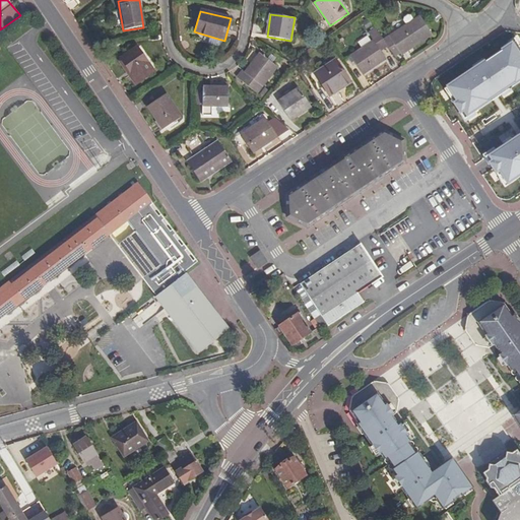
[(414,22),(413,20),(410,16),(407,15),(404,17),(404,20),(406,24),(408,26),(414,22)]
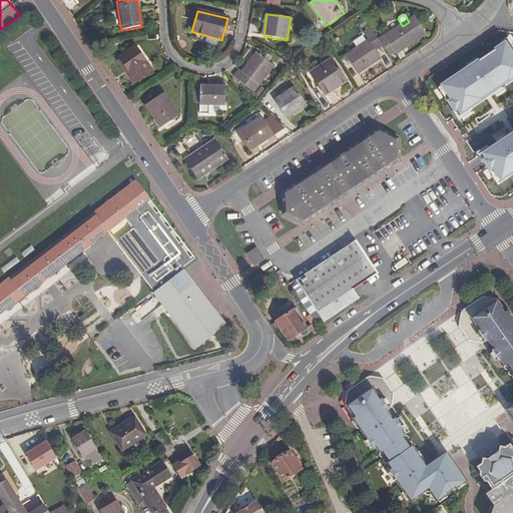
[(414,16),(408,20),(409,22),(403,26),(401,24),(378,39),(381,44),(389,54),(394,51),(396,54),(427,35),(414,16)]
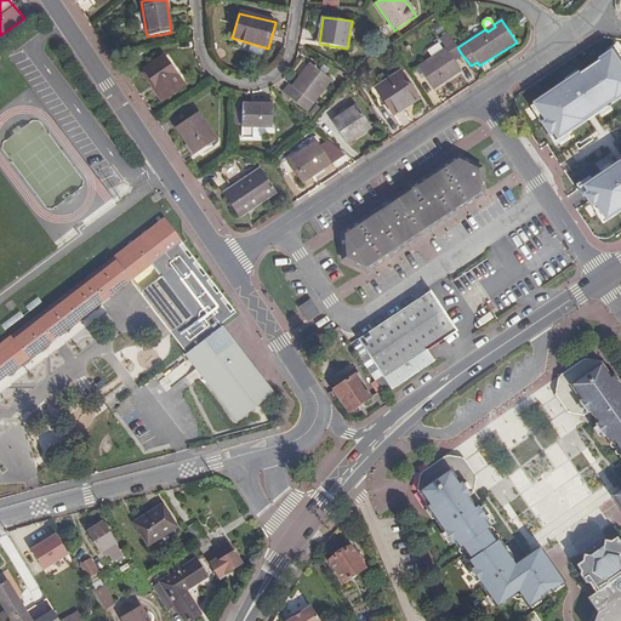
[(453,58),(461,53),(457,47),(448,33),(440,39),(446,49),(419,67),(433,89),(461,70),(453,58)]
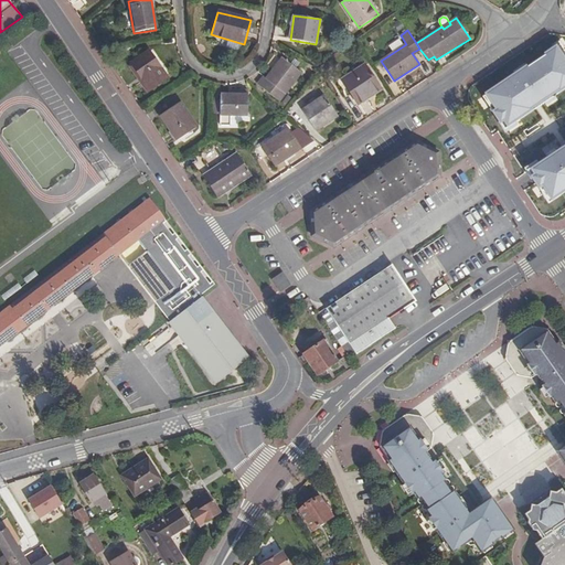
[(149,52),(130,64),(142,81),(140,82),(148,92),(168,77),(149,52)]
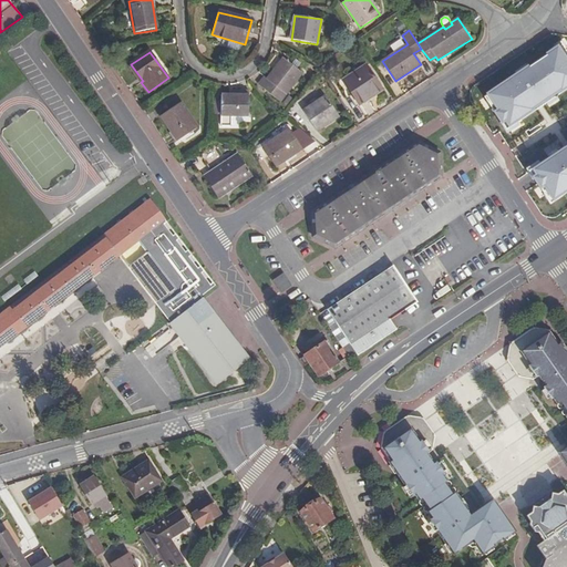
[(284,58),(260,88),(280,102),(302,72),(284,58)]
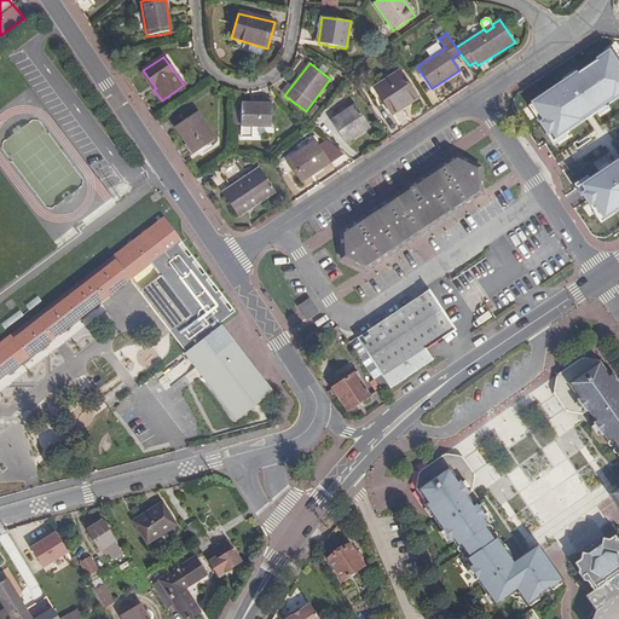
[(595,75),(606,68),(603,63),(593,70),(595,75)]
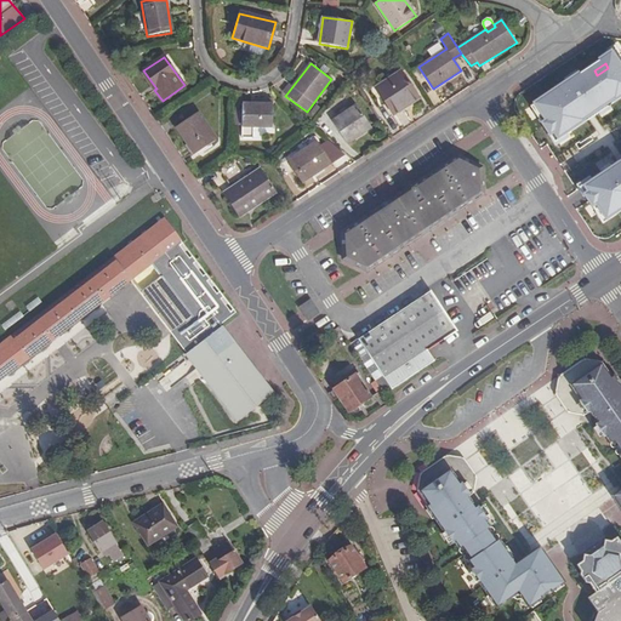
[(586,126),(588,130),(620,107),(620,100),(613,87),(619,83),(608,68),(597,75),(594,70),(545,104),(543,102),(535,107),(542,117),(545,115),(559,137),(557,138),(564,149),(573,143),(569,138),(586,126)]
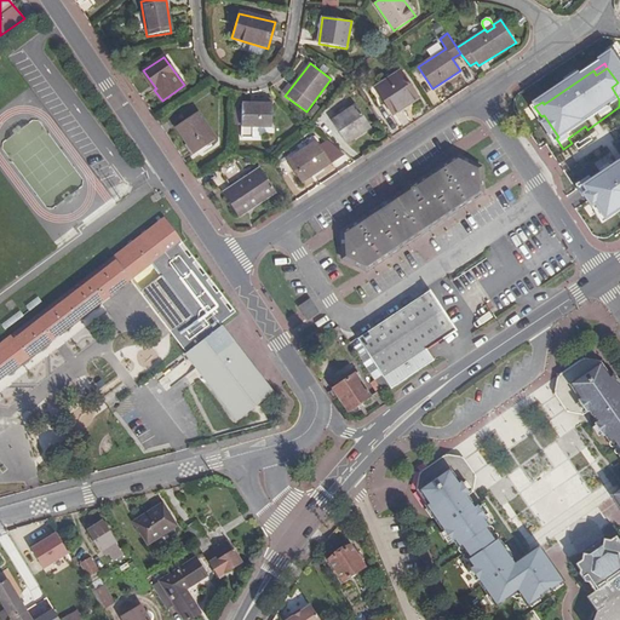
[(400,72),(378,86),(384,97),(382,98),(392,114),(403,108),(401,105),(415,96),(400,72)]
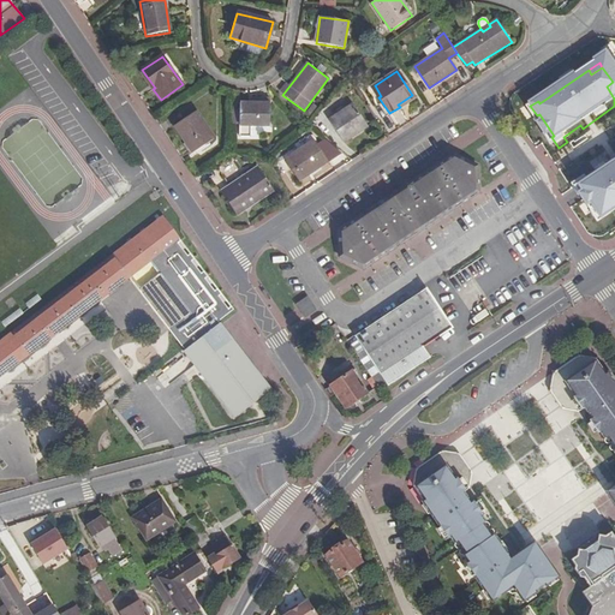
[(256,103),(250,103),(240,103),(240,112),(233,112),(233,124),(240,124),(240,136),(251,136),(251,125),(269,125),(269,99),(256,99),(256,103)]
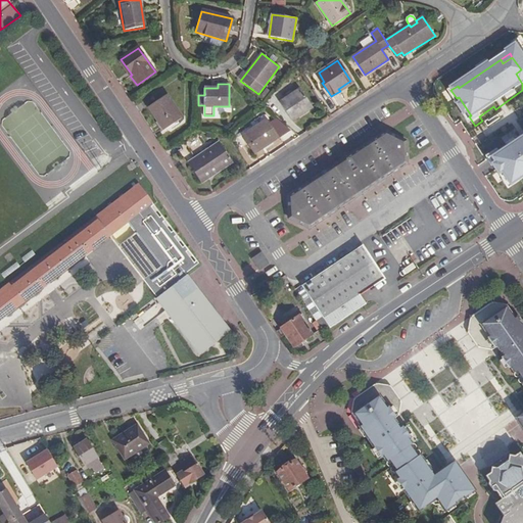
[(300,89),(280,103),(292,122),(313,107),(300,89)]
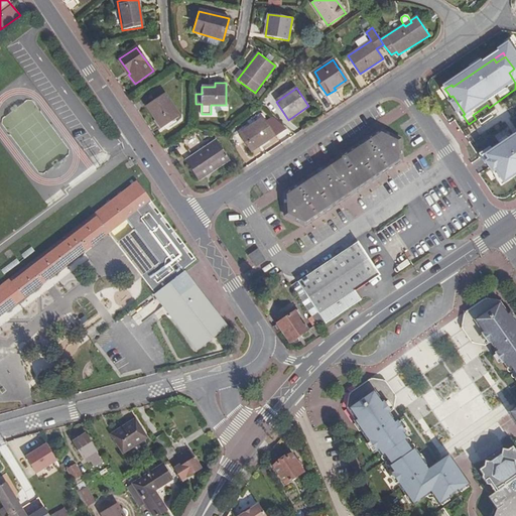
[(164,93),(146,106),(162,128),(180,116),(164,93)]
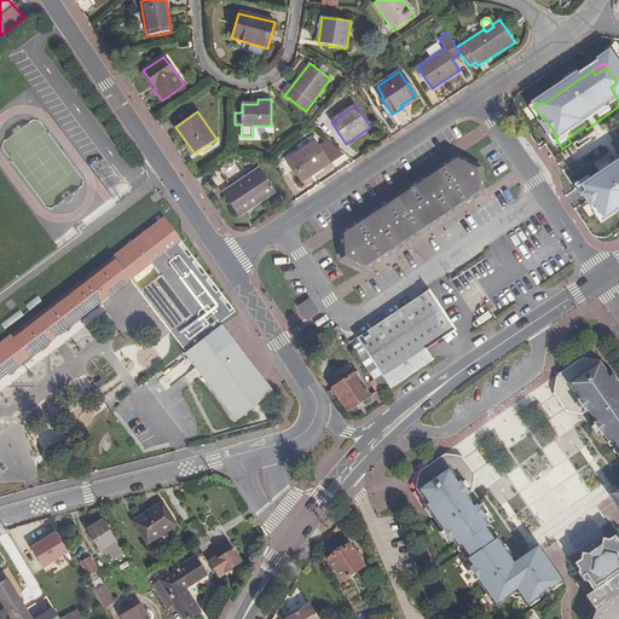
[(567,138),(571,143),(588,132),(586,129),(584,126),(567,138)]
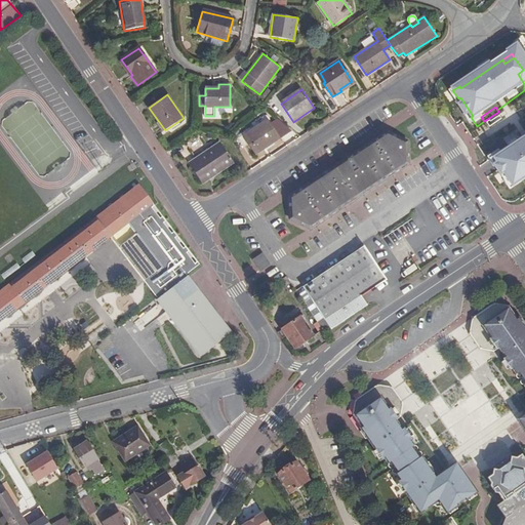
[(268,120),(243,135),(255,155),(280,138),(268,120)]
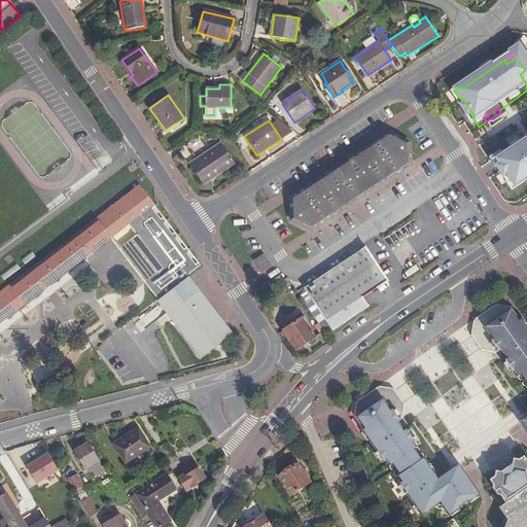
[(390,133),(291,199),(292,220),(312,230),(409,167),(408,143),(390,133)]
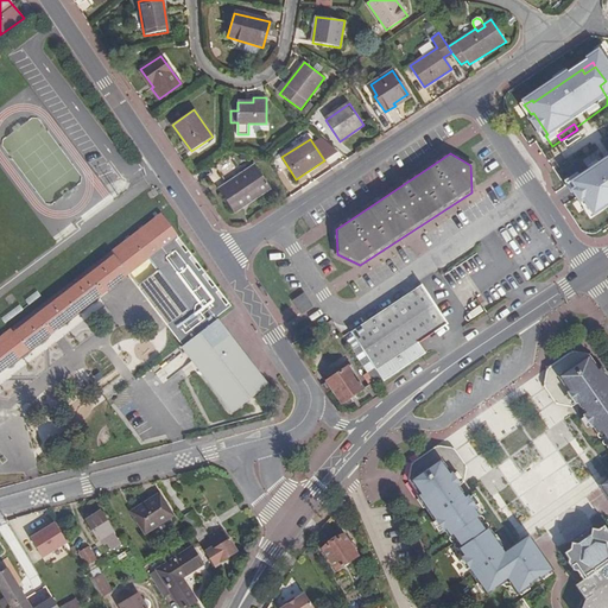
[(607,156),(568,183),(591,219),(607,207),(607,156)]
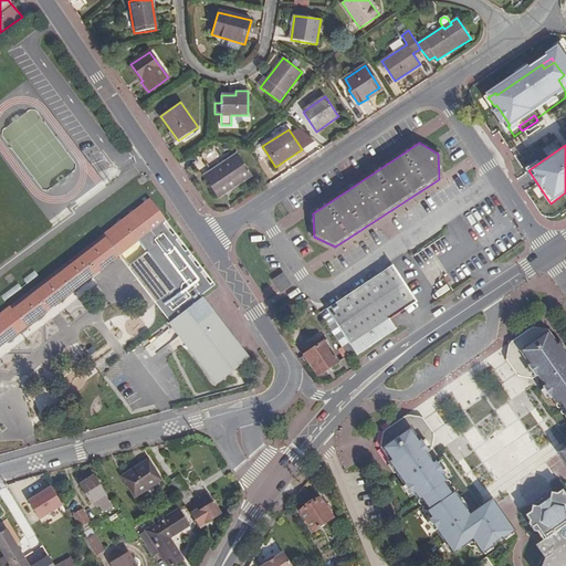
[(238,153),(203,176),(218,197),(252,175),(238,153)]
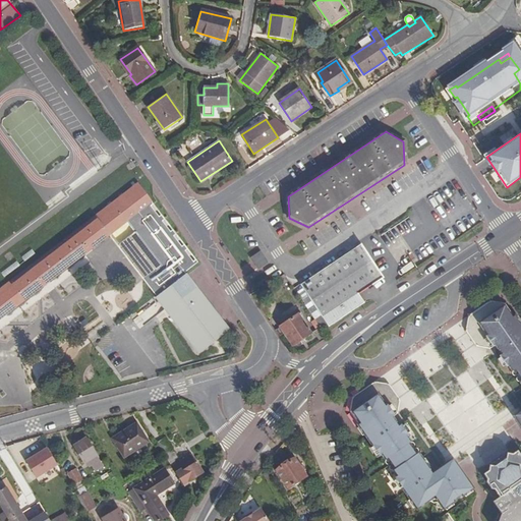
[(417,165),(422,173),(431,167),(426,160),(417,165)]
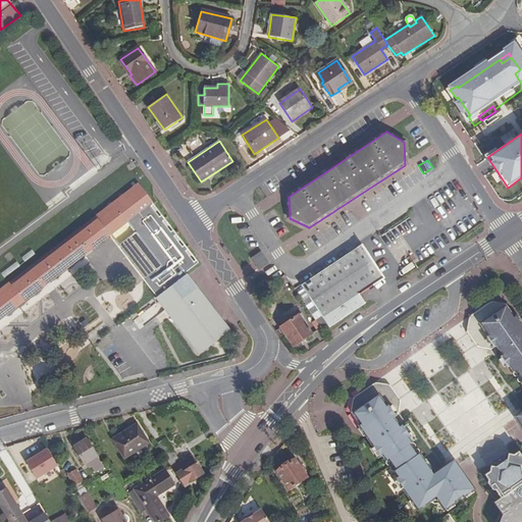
[(138,185),(0,290),(0,318),(152,203),(138,185)]
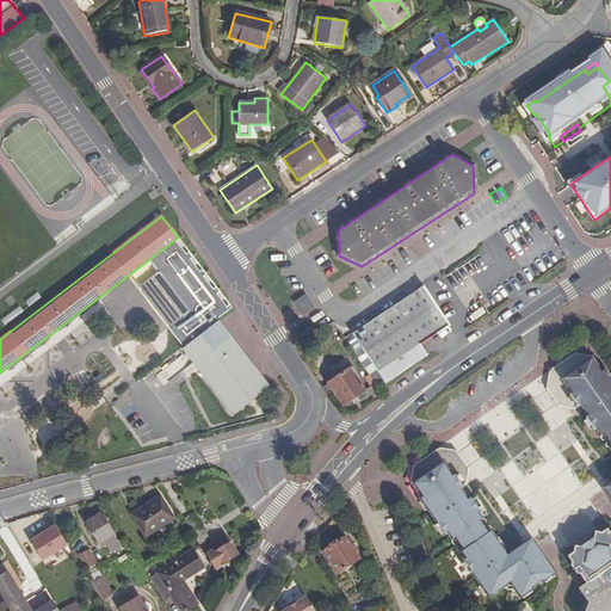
[(423,287),(353,333),(386,383),(429,355),(421,344),(449,326),(423,287)]
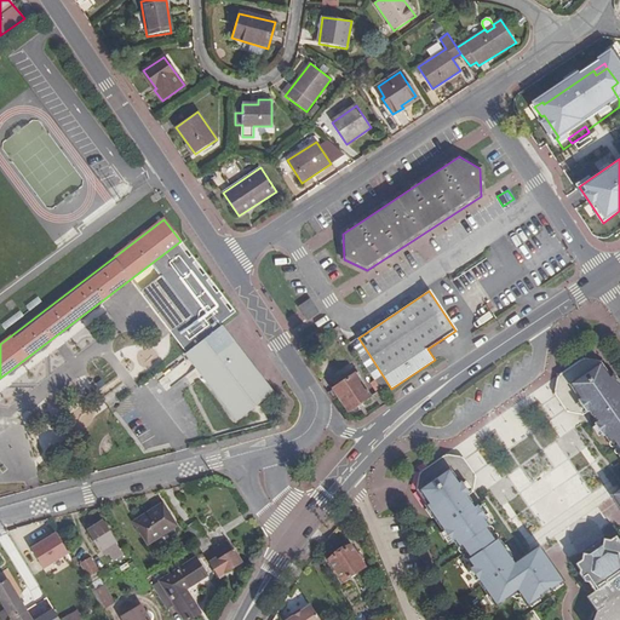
[(310,299),(299,306),(308,320),(319,313),(310,299)]
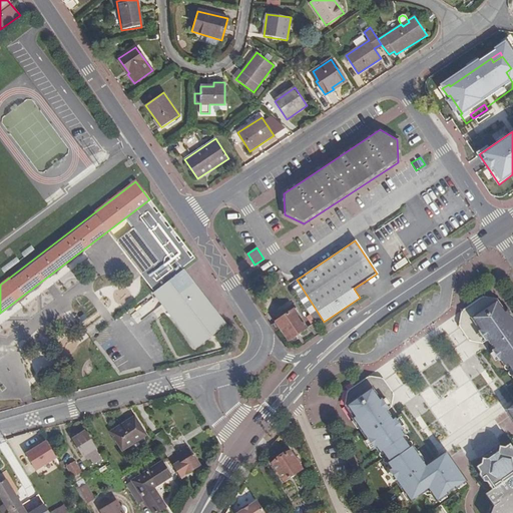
[(285,278),(280,271),(274,276),(278,282),(285,278)]
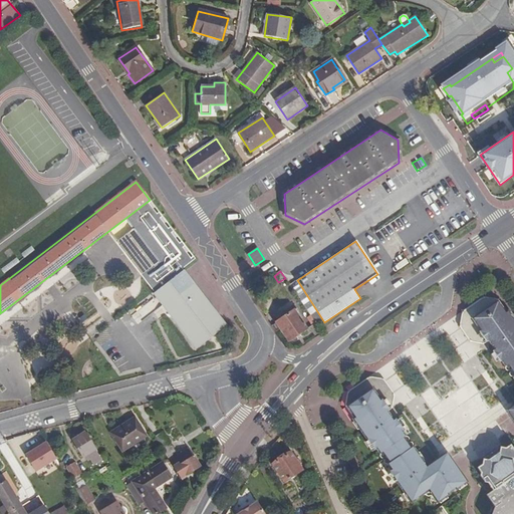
[(226,326),(184,272),(170,283),(211,336),(226,326)]
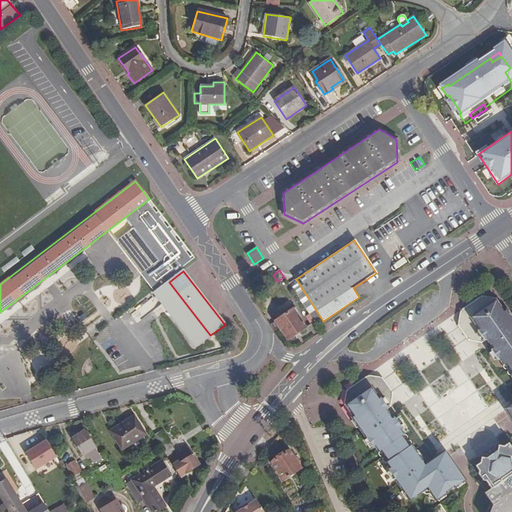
[(480,343),(483,341),(481,338),(471,335),(462,324),(464,313),(484,300),(494,303),(500,312),(504,309),(496,297),(481,295),(459,311),(457,324),(467,340),(475,342),(480,343)]
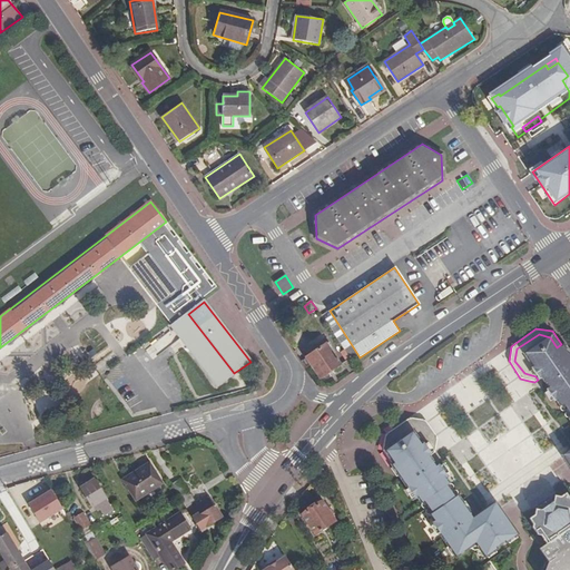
[(569,356),(561,344),(557,347),(550,337),(539,334),(517,349),(514,361),(524,373),(536,376),(538,380),(541,377),(548,387),(546,390),(554,401),(557,399),(560,404),(562,403),(569,413),(569,415),(569,416),(569,418),(569,449),(563,454),(569,463),(569,356)]
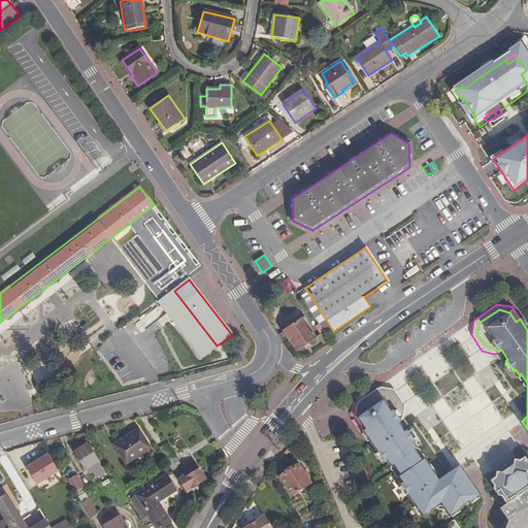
[(303,318),(284,331),(297,351),(317,336),(303,318)]
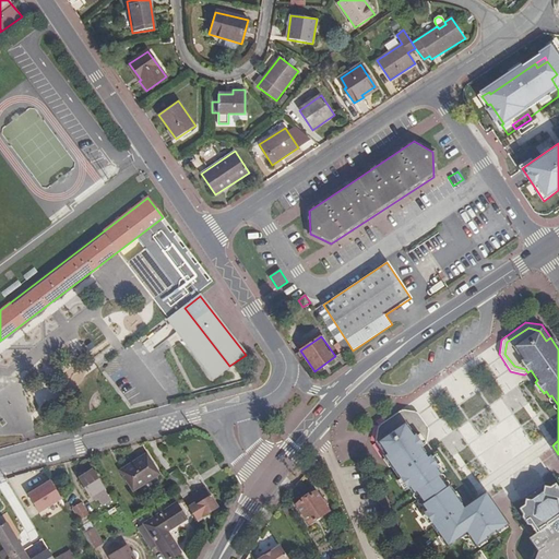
[(421,440),(428,437),(429,429),(417,413),(403,409),(378,427),(376,442),(378,447),(379,447),(384,455),(389,452),(381,441),(383,430),(403,416),(415,418),(423,430),(419,437),(421,440)]
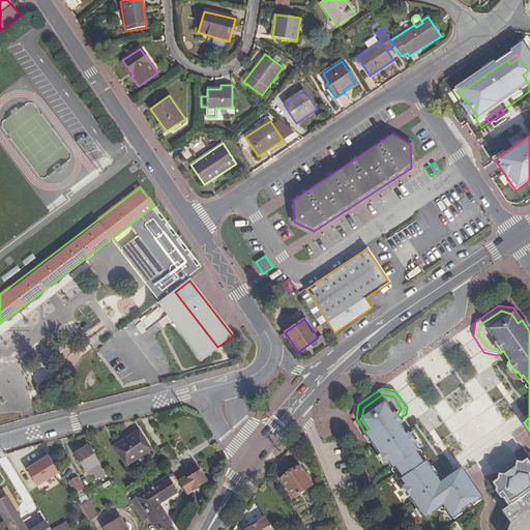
[(364,432),(386,462),(388,461),(392,467),(394,466),(403,477),(401,478),(405,484),(403,486),(423,517),(443,504),(451,517),(480,496),(473,484),(473,483),(473,482),(473,481),(472,480),(471,479),(470,479),(469,479),(461,468),(440,481),(425,461),(423,462),(415,450),(417,449),(413,443),(416,441),(408,431),(406,432),(396,420),(400,417),(398,414),(401,408),(393,396),(382,394),(363,408),(361,418),(369,429),(364,432)]
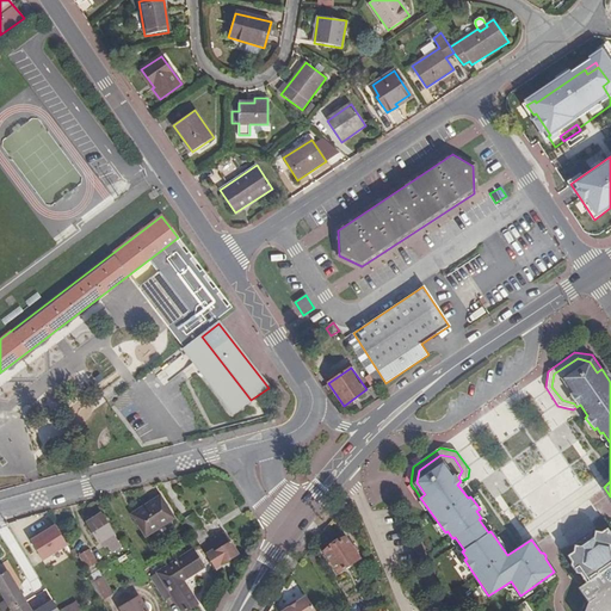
[(160,497),(133,514),(147,537),(174,519),(160,497)]
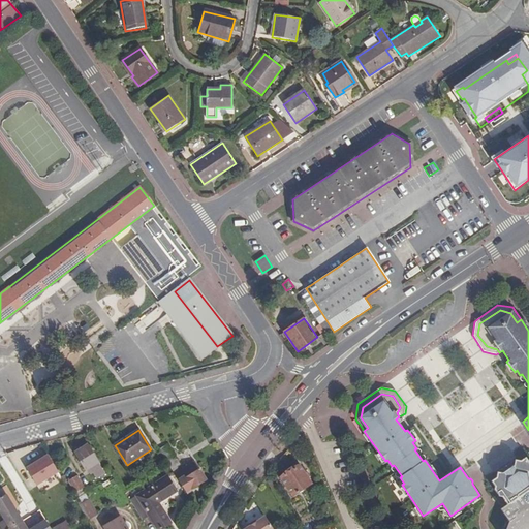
[(87,444),(74,453),(87,470),(98,462),(87,444)]
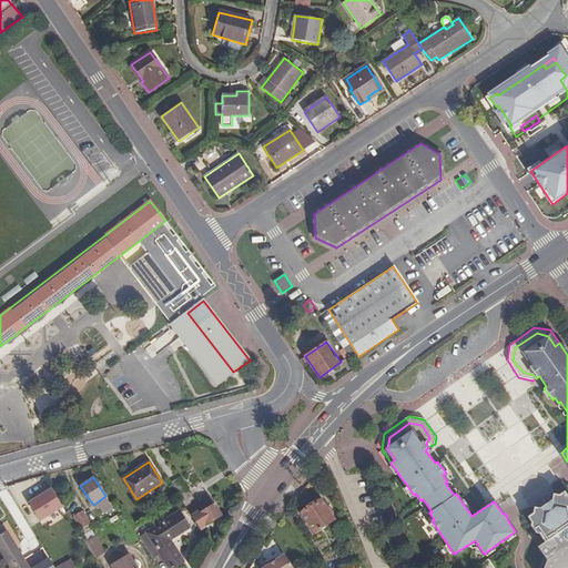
[(181,479),(172,485),(182,500),(200,529),(222,516),(214,503),(213,504),(208,496),(193,506),(191,501),(194,499),(181,479)]
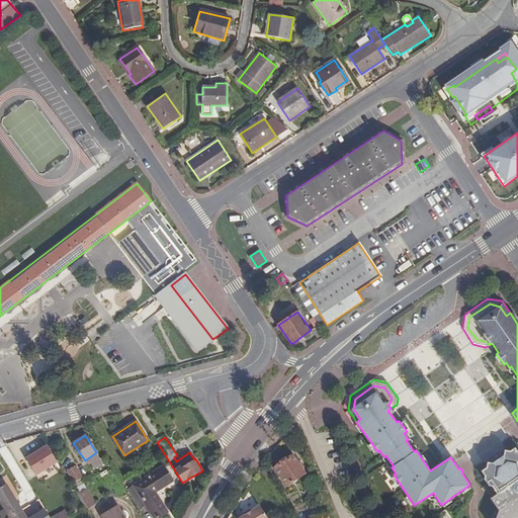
[(45,444),(21,458),(33,477),(56,462),(45,444)]
